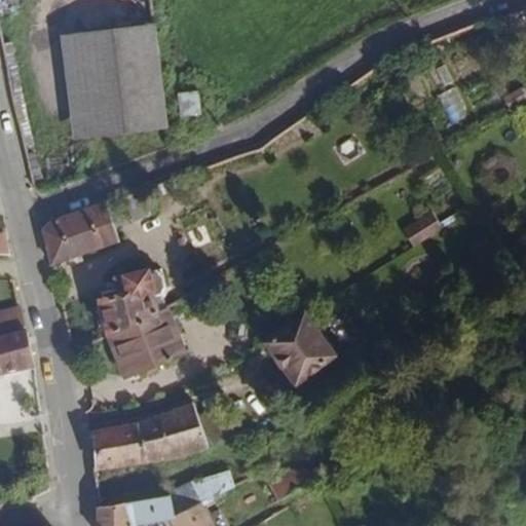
[(167,127),(164,102),(155,25),(60,35),(72,139),(167,127)]
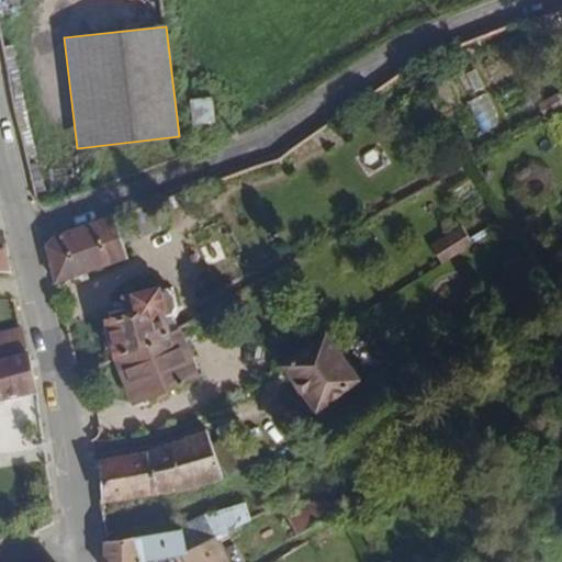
[(215,122),(212,97),(191,99),(192,124),(215,122)]
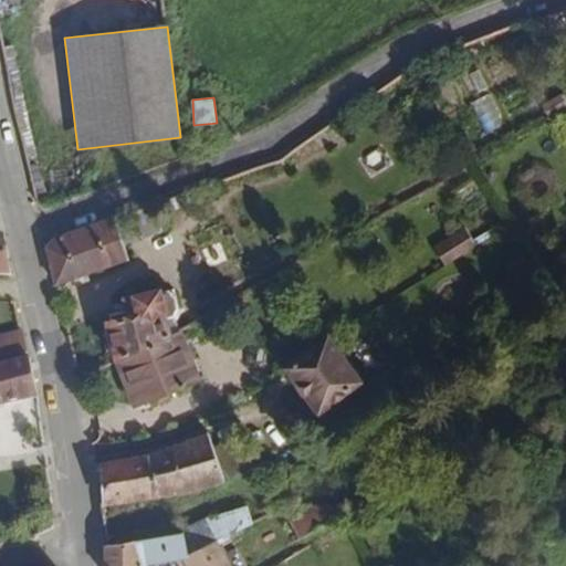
[(128,253),(114,215),(49,239),(42,250),(51,282),(53,289),(58,286),(130,260),(128,253)]
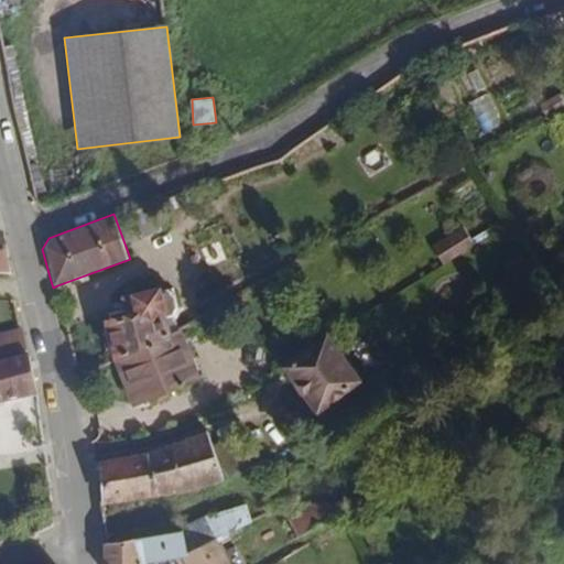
[(433,246),(444,264),(475,247),(465,228),(433,246)]
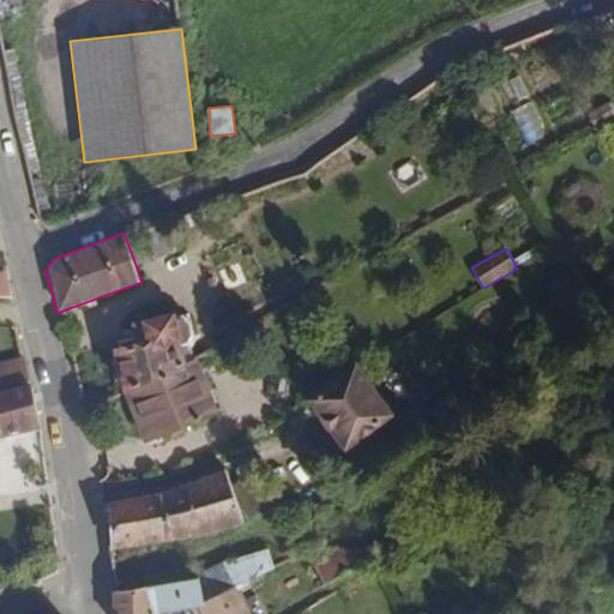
[(193,361),(188,349),(192,335),(184,313),(180,313),(142,321),(145,335),(110,345),(125,393),(193,361)]
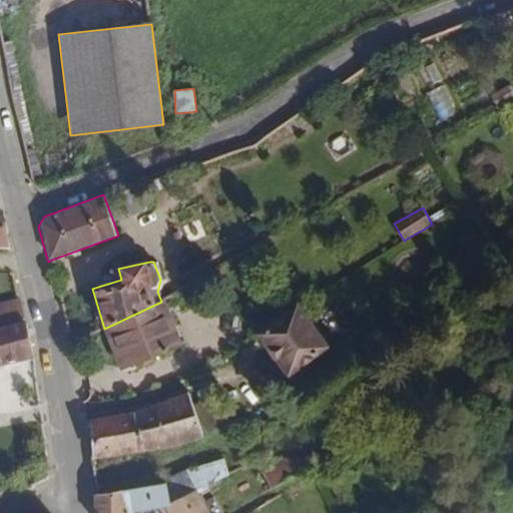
[(0,326),(24,321),(19,299),(0,303),(0,326)]
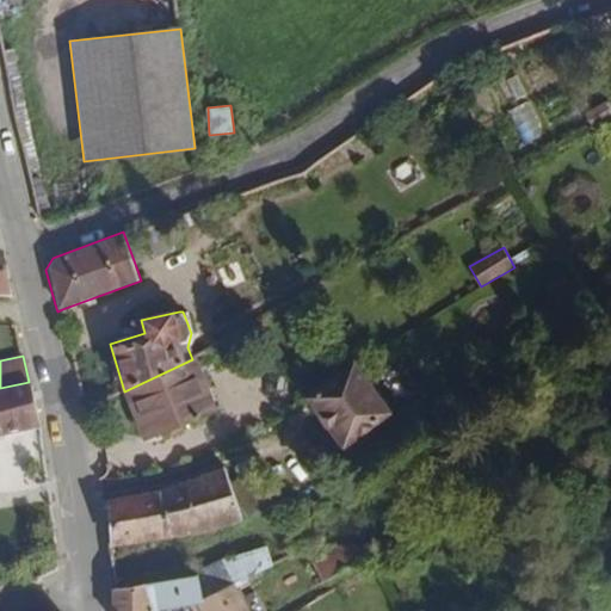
[(220,412),(192,359),(124,392),(143,440),(220,412)]
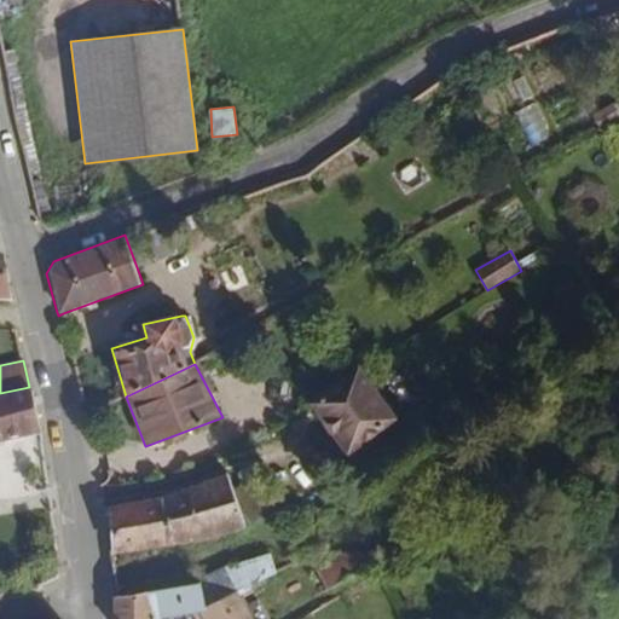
[(400,418),(364,369),(312,406),(347,456),(400,418)]
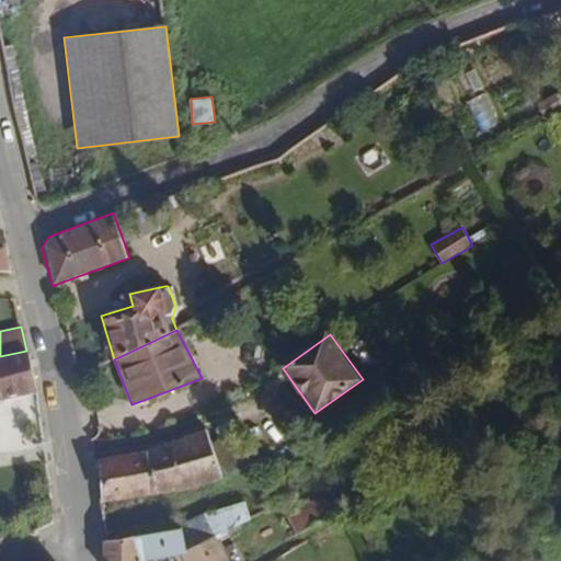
[(33,375),(26,351),(0,356),(0,399),(37,391),(33,375)]
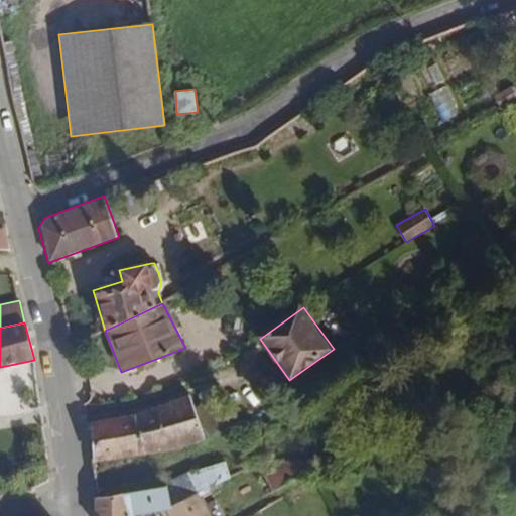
[(204,436),(186,398),(121,415),(90,422),(94,462),(187,442),(204,436)]
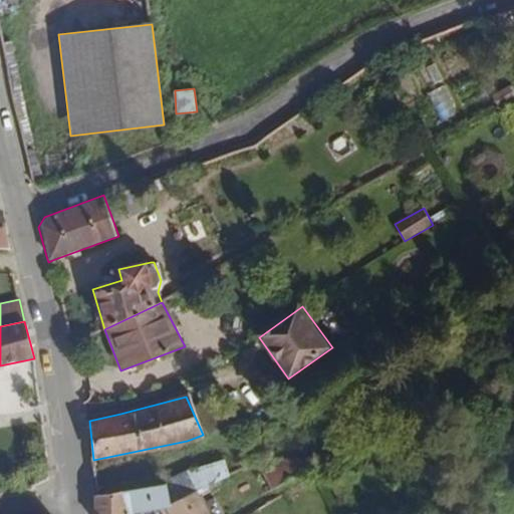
[(229,472),(223,459),(191,473),(199,488),(229,472)]
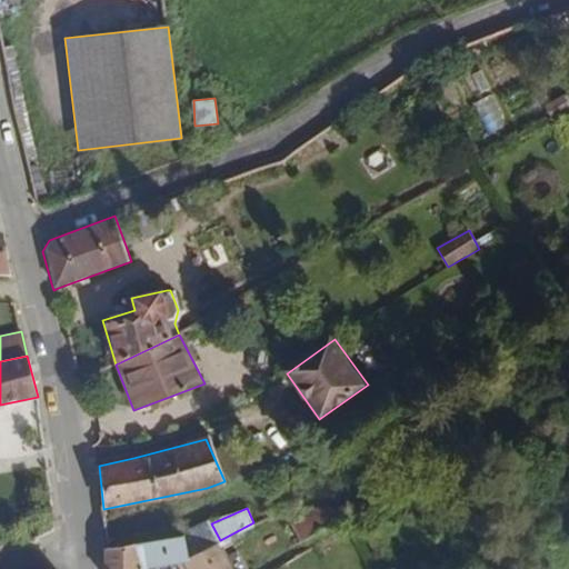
[(302,542),(343,518),(338,508),(290,511),(281,510),(281,511),(302,542)]
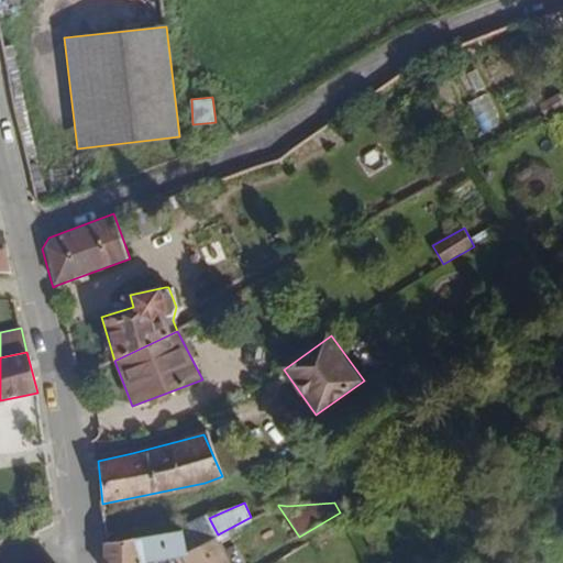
[(218,534),(209,518),(177,530),(186,551),(218,534)]
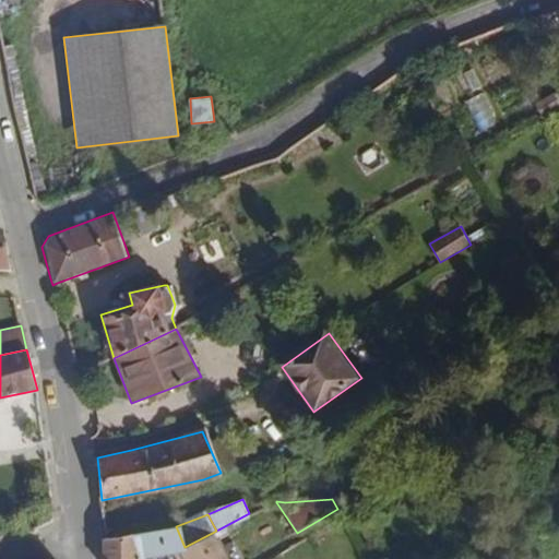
[(143,558),(143,556),(185,547),(176,526),(104,542),(104,558),(143,558)]
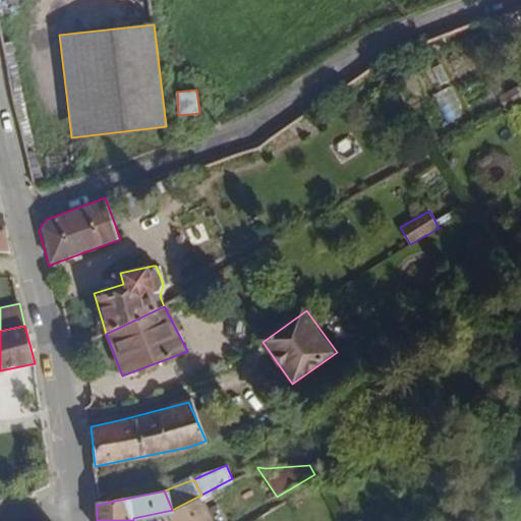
[(215,520),(201,495),(172,510),(177,520),(215,520)]
